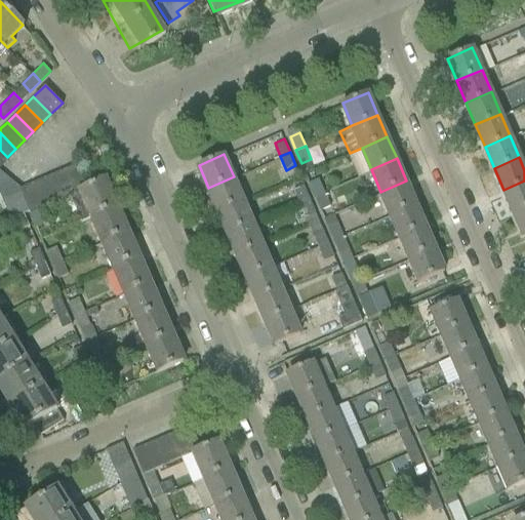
[(66,166),(76,190),(88,185),(78,161),(66,166)]
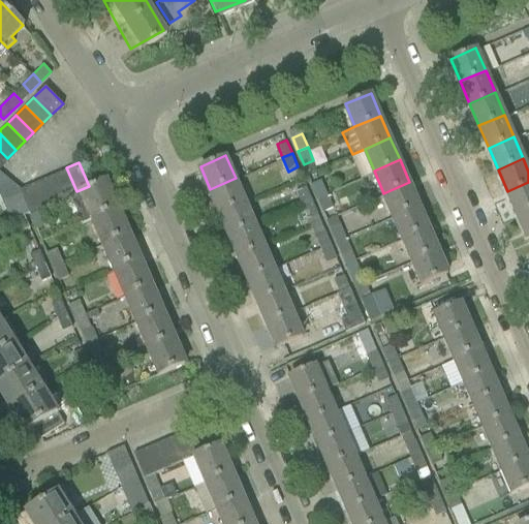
[(65,196),(71,193),(76,191),(66,167),(55,173),(65,196)]
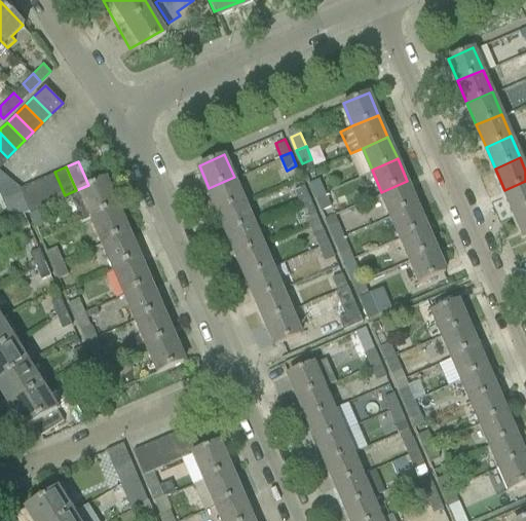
[(64,195),(65,195),(54,172),(43,177),(53,200),(64,195)]
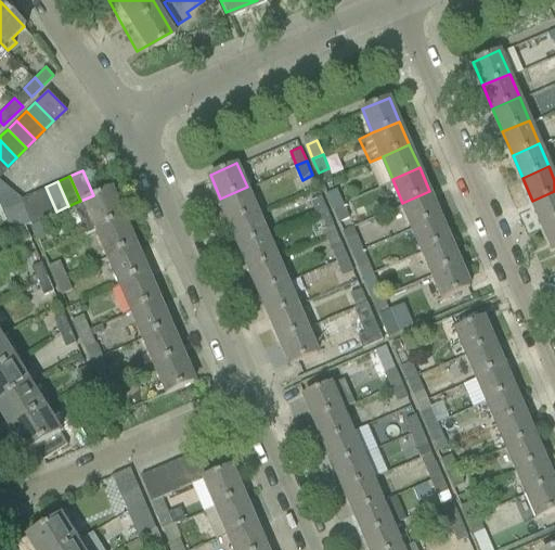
[(43,217),(56,212),(46,187),(33,191),(43,217)]
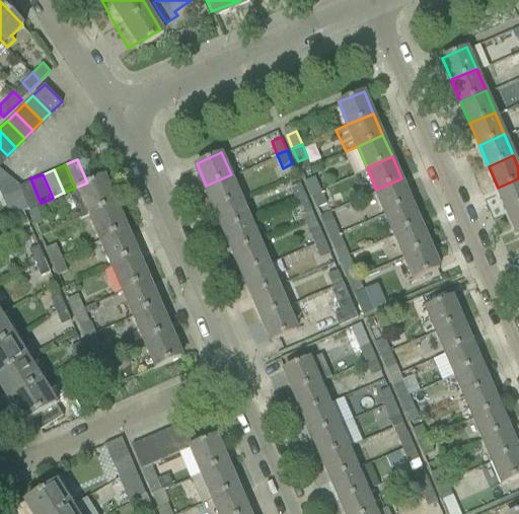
[(206,186),(215,207),(240,197),(231,174),(206,186)]
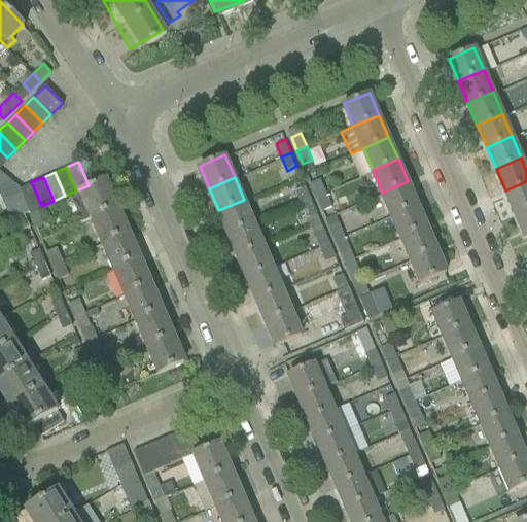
[(310,181),(316,195),(325,190),(320,177),(310,181)]
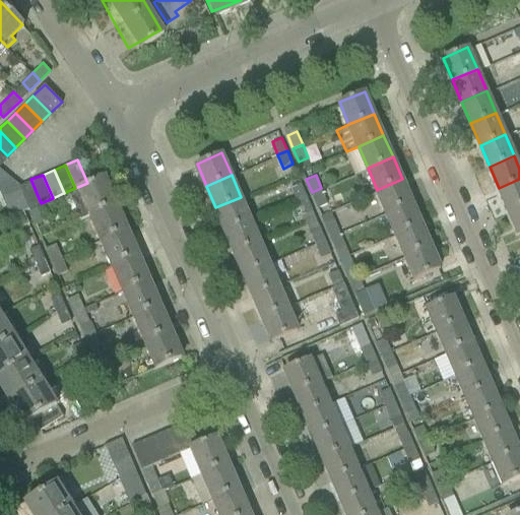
[(64,193),(63,193),(74,219),(82,216),(90,212),(116,201),(105,176),(87,183),(75,188),(70,190),(64,193)]
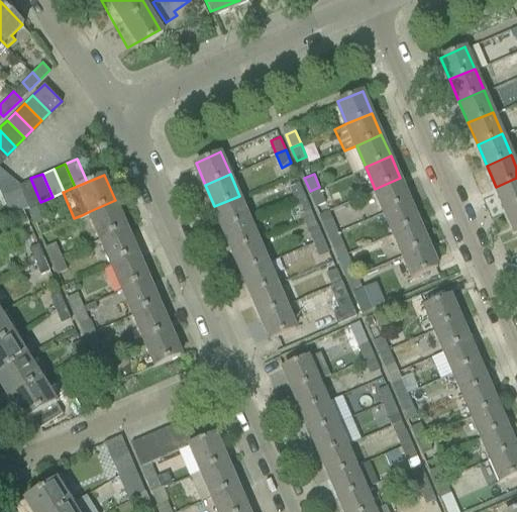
[(29,206),(40,202),(30,178),(19,183),(29,206)]
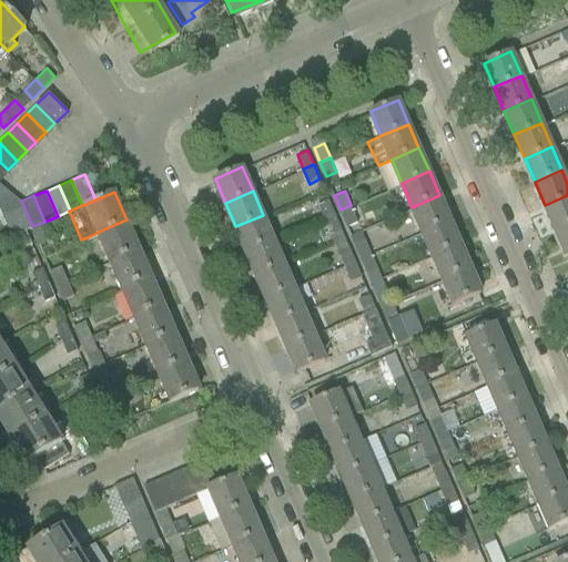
[(412,207),(422,231),(449,218),(439,195),(412,207)]
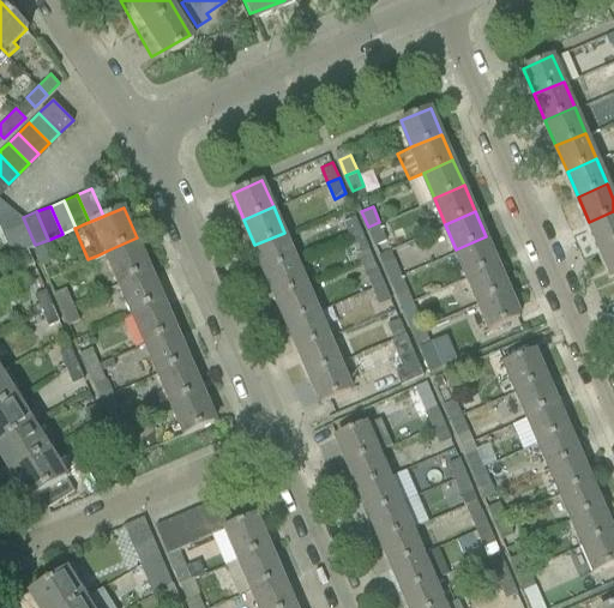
[(613,211),(589,222),(600,248),(613,241),(613,211)]
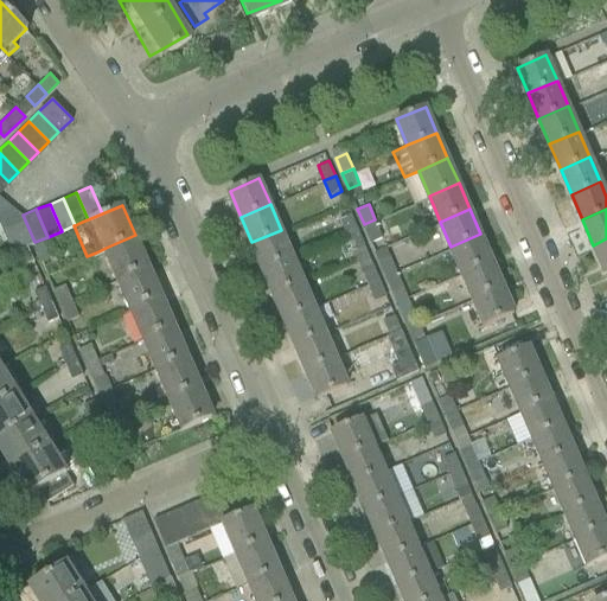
[(339,216),(346,231),(357,227),(351,211),(339,216)]
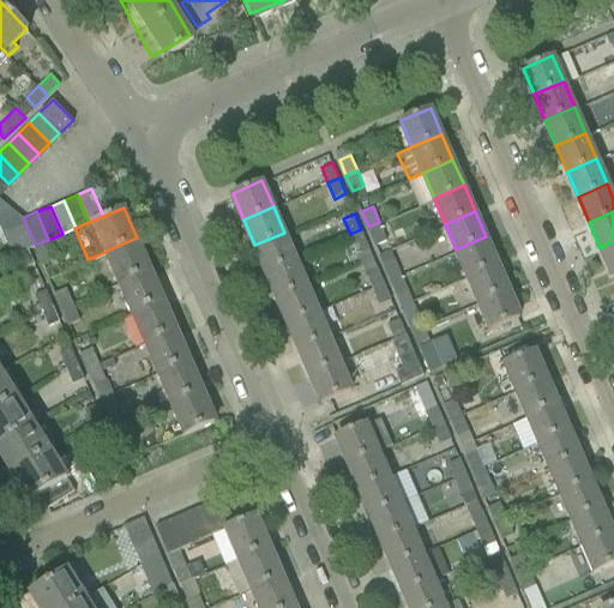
[(379,222),(368,227),(374,242),(386,238),(379,222)]
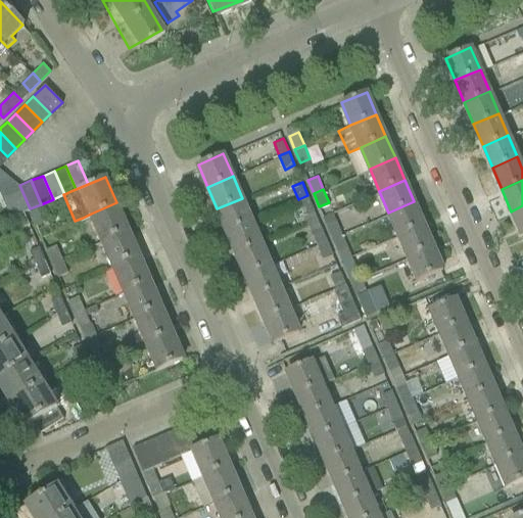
[(307,195),(298,199),(303,213),(314,208),(307,195)]
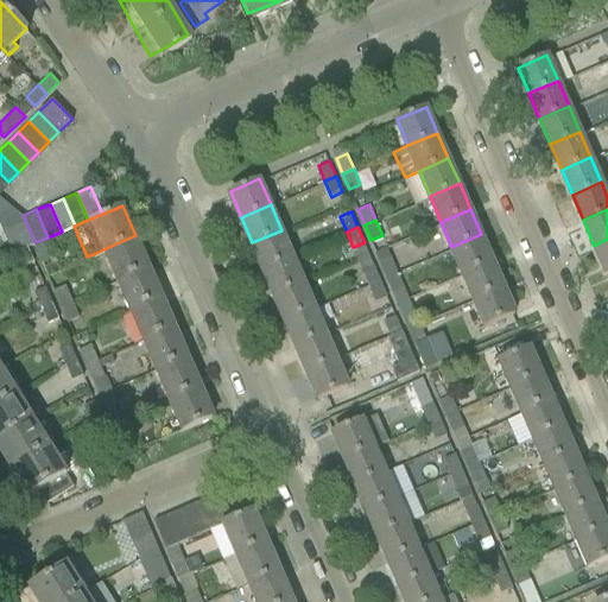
[(20,228),(8,234),(16,249),(26,244),(20,228)]
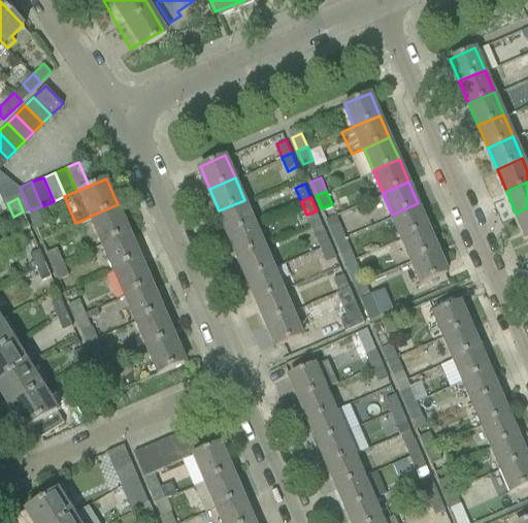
[(219,210),(229,233),(254,222),(244,200),(219,210)]
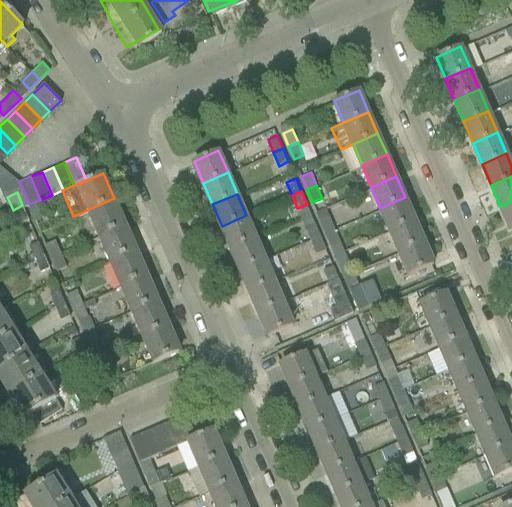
[(380,208),(389,229),(414,219),(405,197),(380,208)]
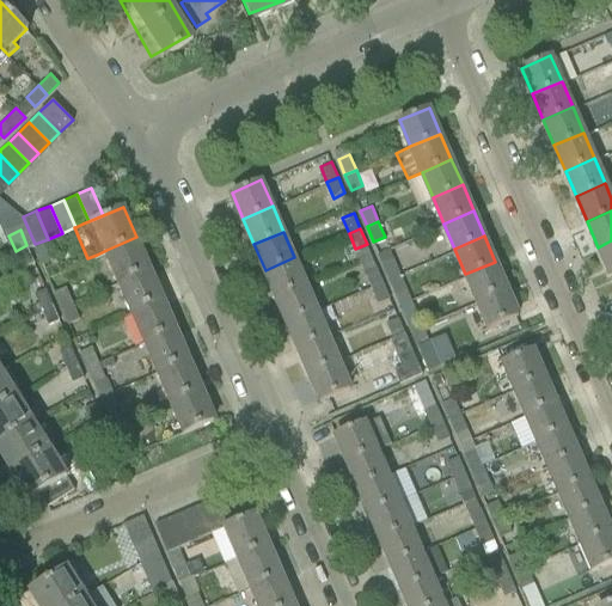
[(106,250),(120,280),(150,267),(136,237),(106,250)]
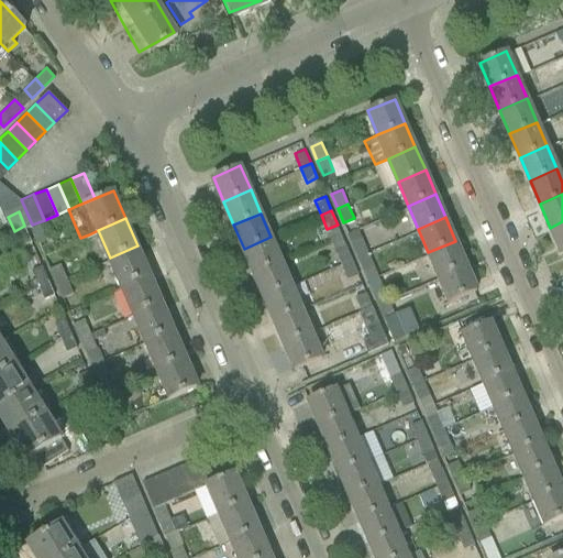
[(44,220),(32,225),(39,240),(51,234),(44,220)]
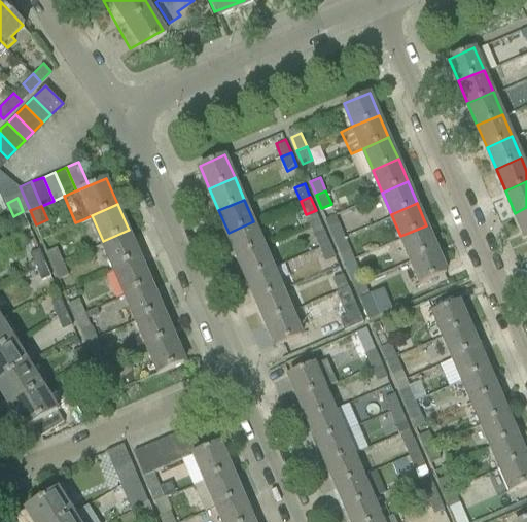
[(526,207),(515,213),(525,236),(526,234),(526,207)]
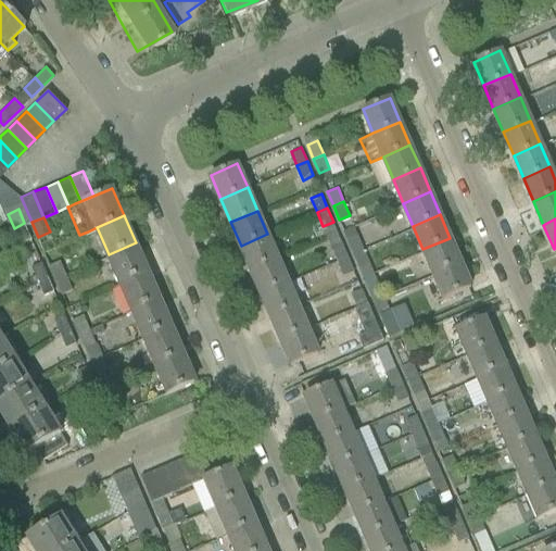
[(24,223),(14,228),(20,242),(30,237),(24,223)]
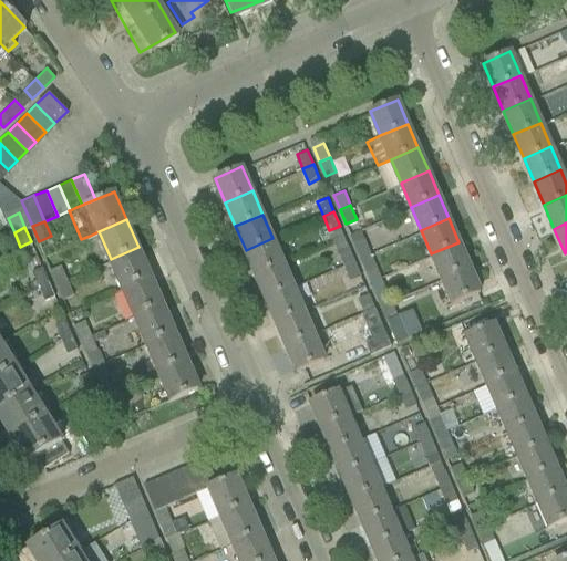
[(353,241),(360,257),(371,252),(364,237),(353,241)]
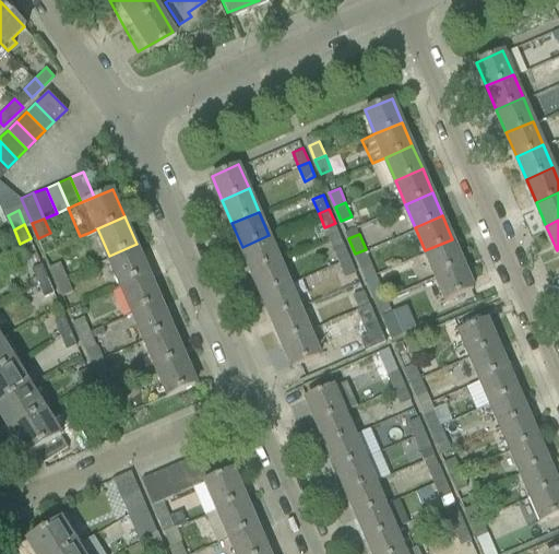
[(242,247),(252,270),(280,258),(269,235),(242,247)]
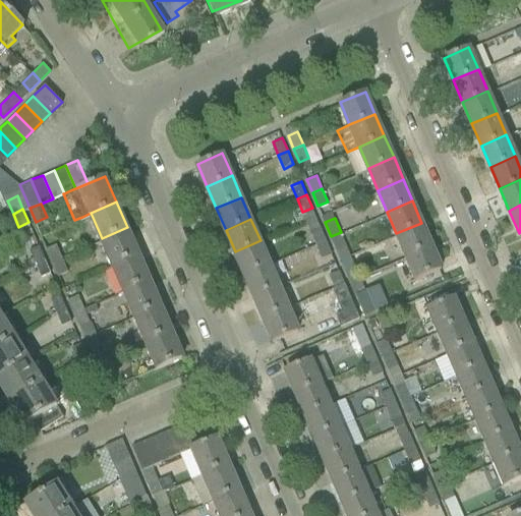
[(396,233),(406,255),(430,244),(421,223),(396,233)]
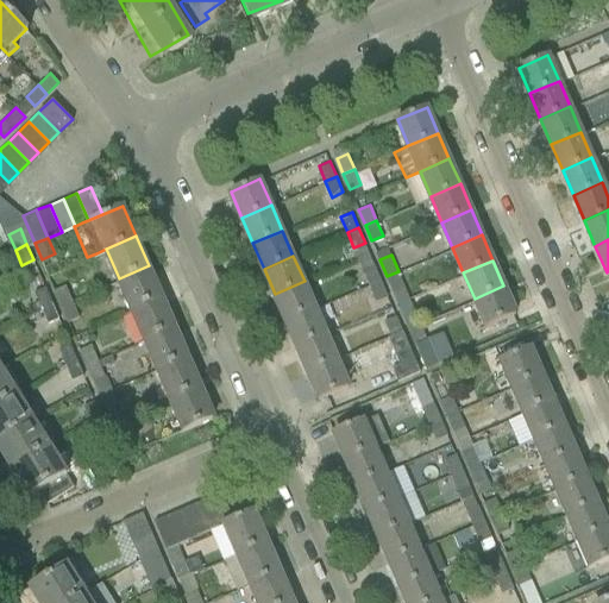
[(363,268),(369,283),(381,278),(374,263),(363,268)]
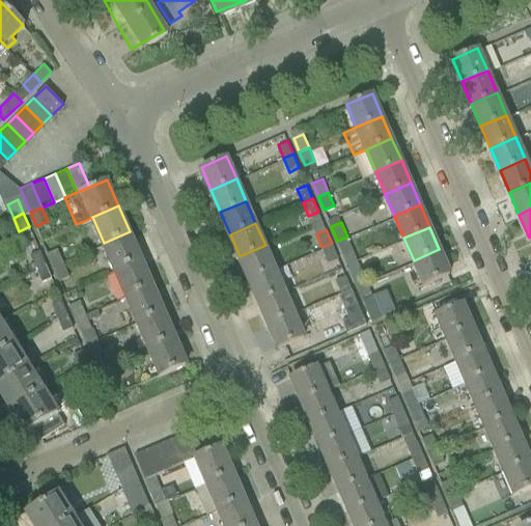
[(104,243),(114,269),(140,257),(130,231),(104,243)]
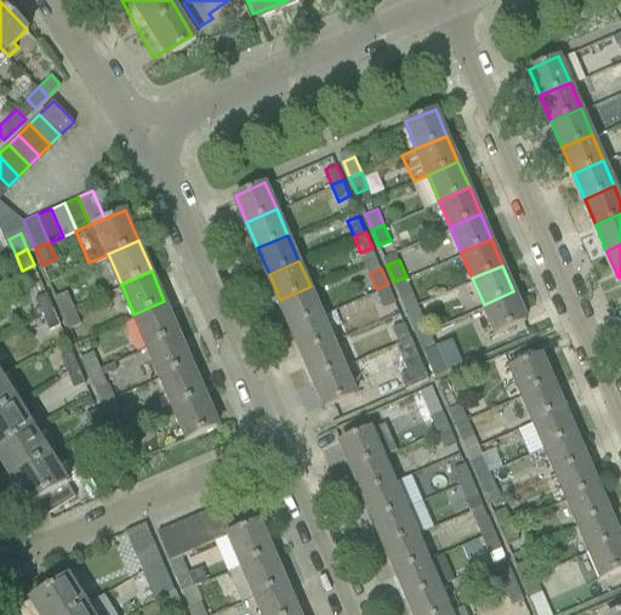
[(406,277),(394,282),(402,297),(412,291),(406,277)]
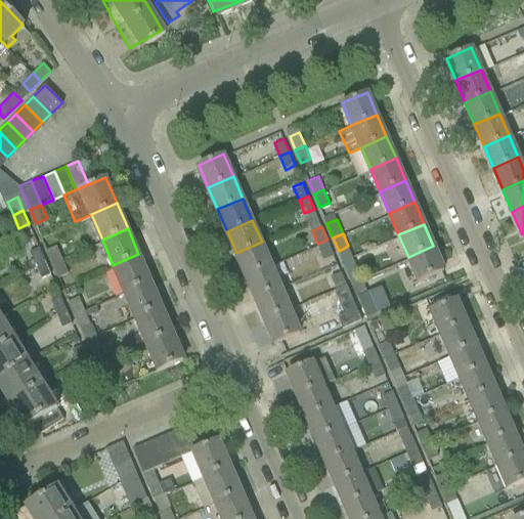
[(328,240),(317,244),(323,257),(333,253),(328,240)]
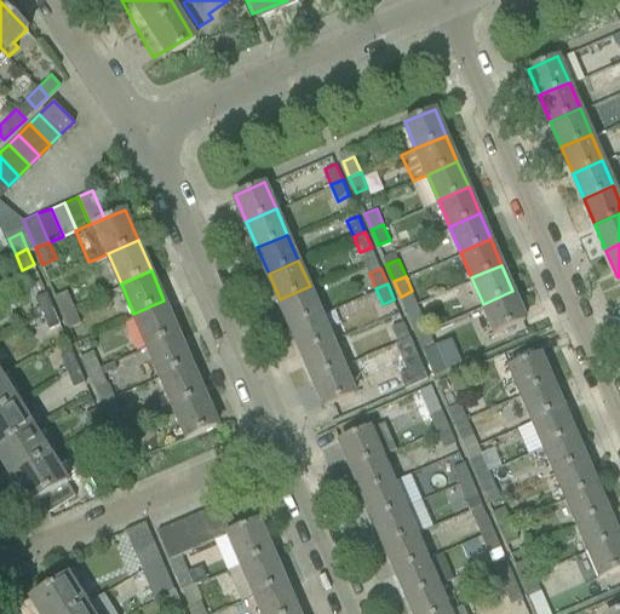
[(280,299),(291,326),(321,313),(310,286),(280,299)]
